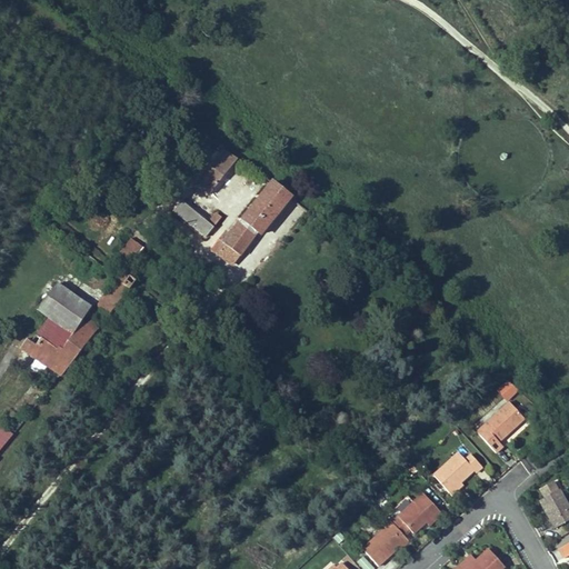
[(210,196),(237,161),(222,152),(197,185),(210,196)]
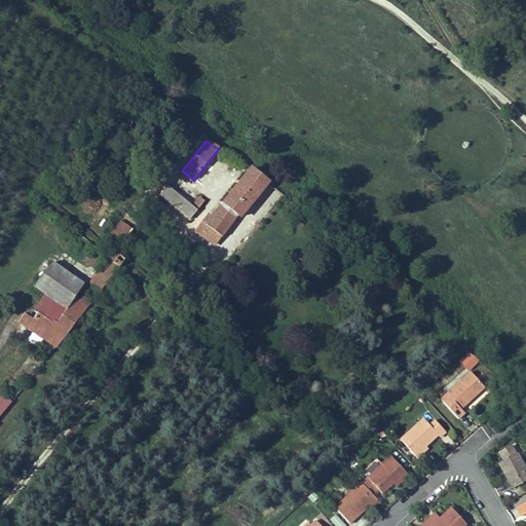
[(240,219),(268,184),(252,171),(212,219),(208,216),(195,231),(201,235),(208,227),(221,237),(236,216),(240,219)]
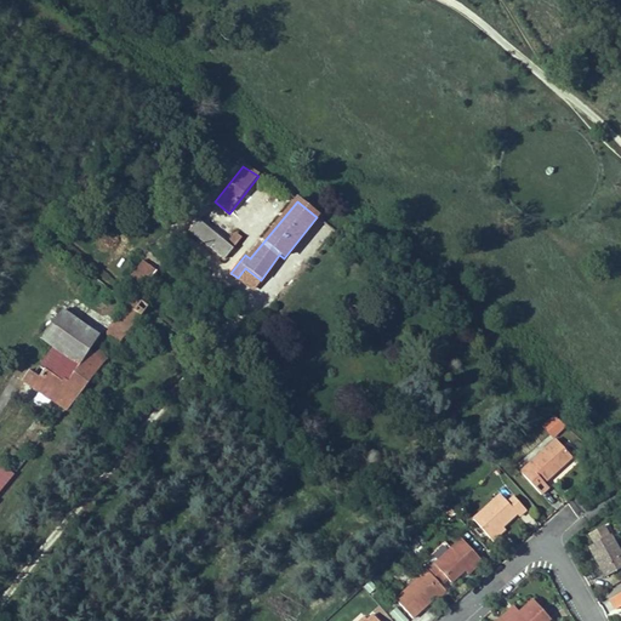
[(227,244),(198,221),(189,232),(224,260),(241,239),(237,235),(234,238),(233,238),(227,244)]
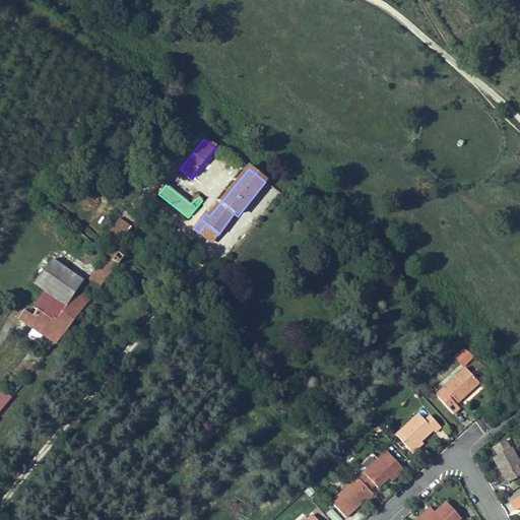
[(95,295),(124,258),(114,250),(131,228),(120,218),(106,238),(111,242),(108,246),(112,251),(89,279),(93,282),(88,288),(95,295)]
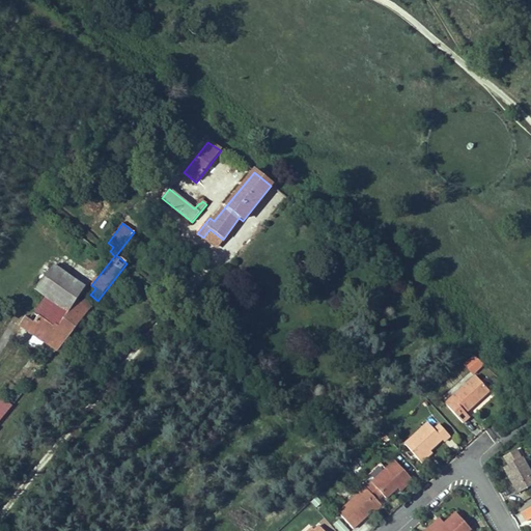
[(223,240),(210,229),(203,238),(216,248),(223,240)]
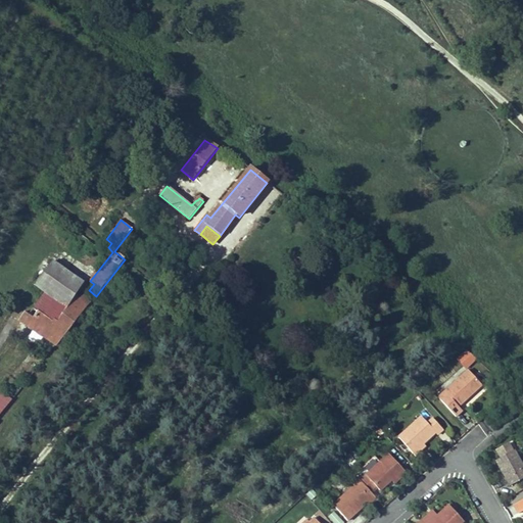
[(108,247),(111,243),(106,239),(102,243),(108,247)]
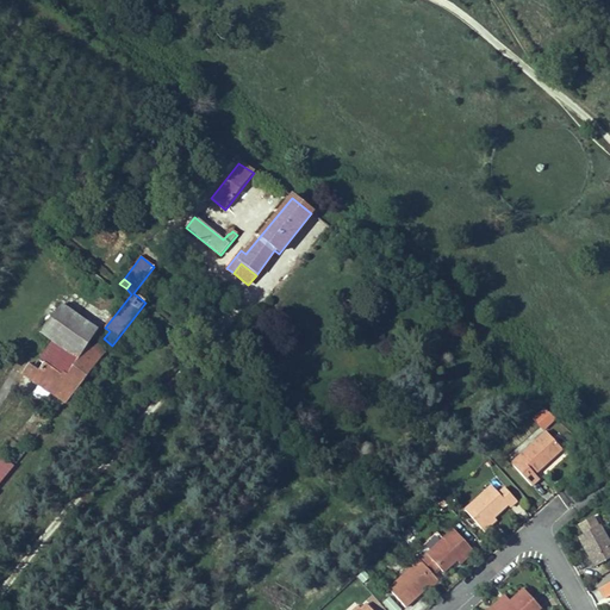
[(66,404),(106,353),(97,346),(93,349),(87,344),(98,330),(62,305),(35,341),(47,350),(33,368),(29,366),(23,374),(64,403),(66,404)]
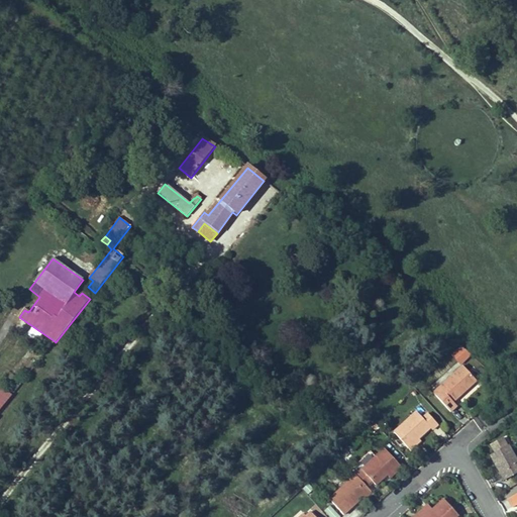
[(45,353),(49,348),(45,345),(41,350),(45,353)]
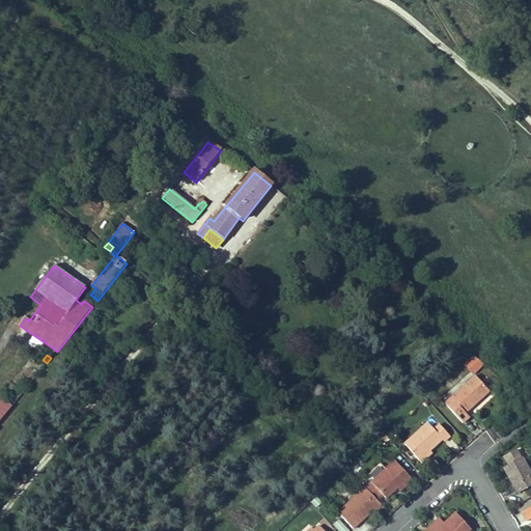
[(484,366),(473,356),(464,365),(474,375),(484,366)]
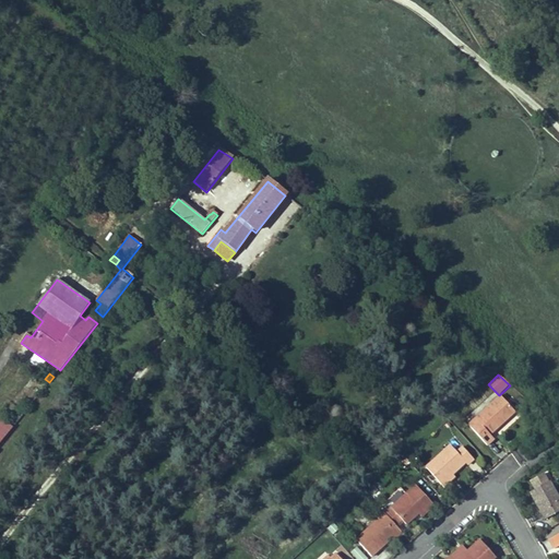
[(489,435),(514,413),(500,397),(468,425),(486,445),(494,439),(489,435)]
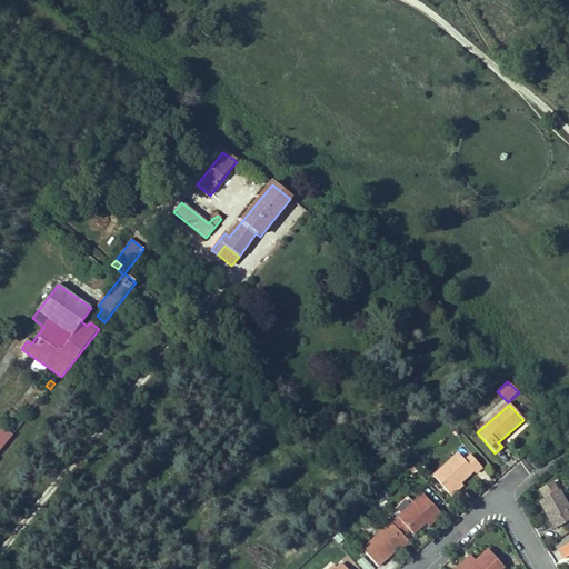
[(13,436),(25,421),(22,419),(11,435),(13,436)]
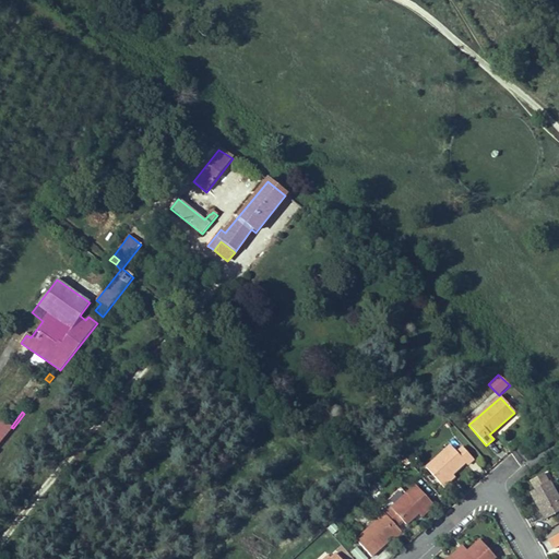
[(0,443),(13,428),(11,427),(2,420),(0,421),(0,443)]
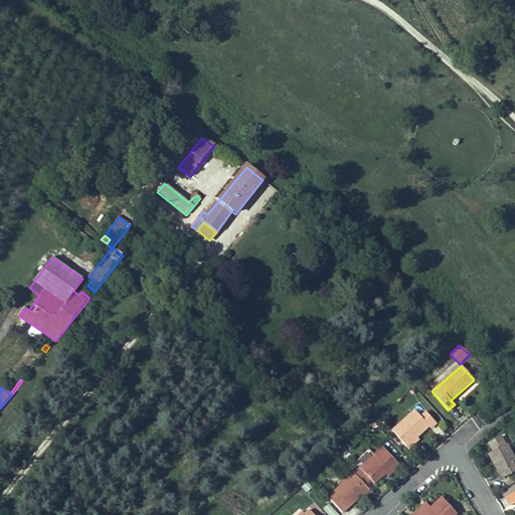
[(437,424),(425,412),(420,417),(415,411),(392,432),(405,447),(416,438),(427,427),(431,430),(437,424)]
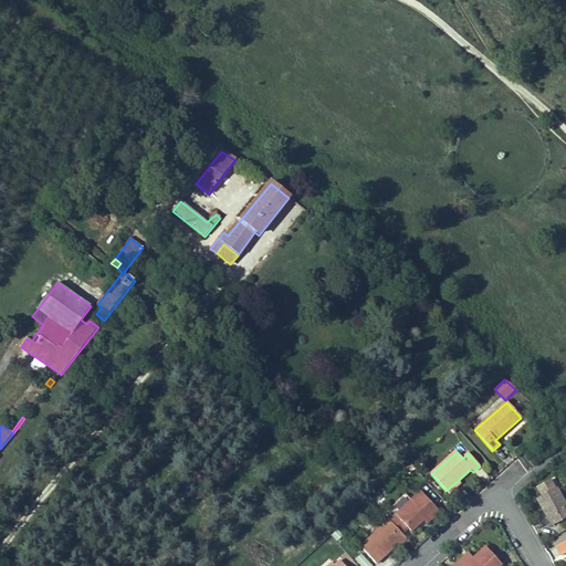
[(449,494),(461,483),(458,481),(446,491),(449,494)]
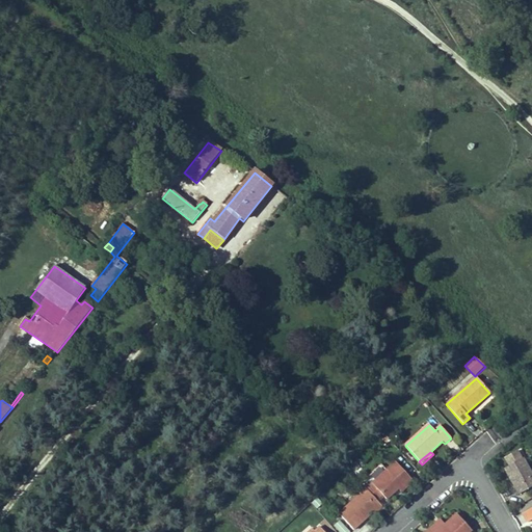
[(531,487),(531,475),(524,460),(505,470),(519,495),(531,487)]
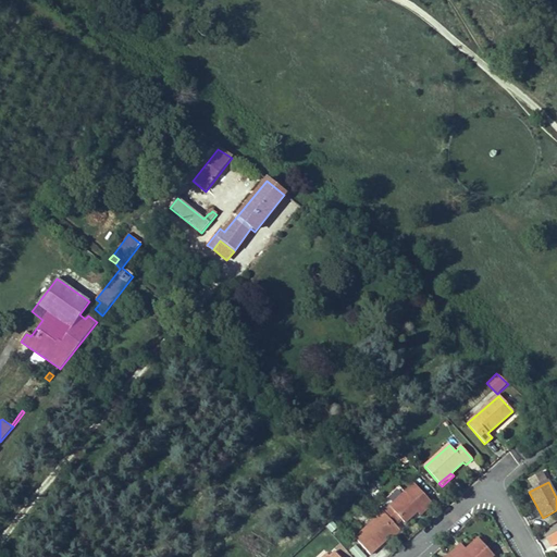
[(419,515),(432,504),(413,483),(383,512),(387,517),(395,525),(400,520),(404,523),(417,512),(419,515)]
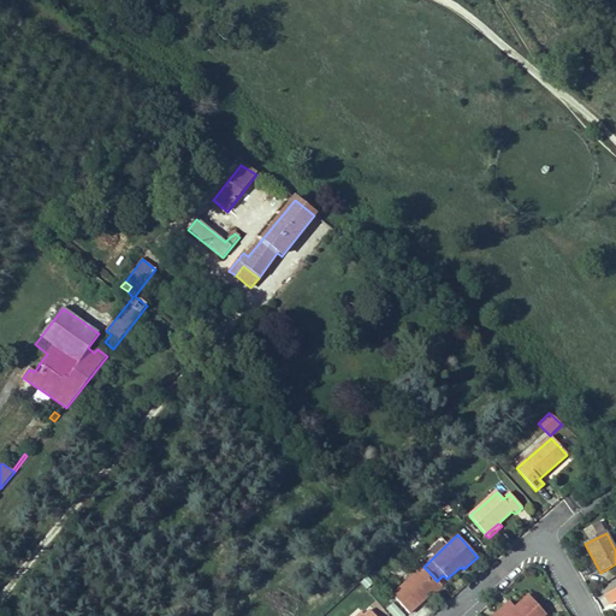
[(428,572),(424,567),(391,596),(409,614),(432,592),(436,597),(444,590),(428,572)]
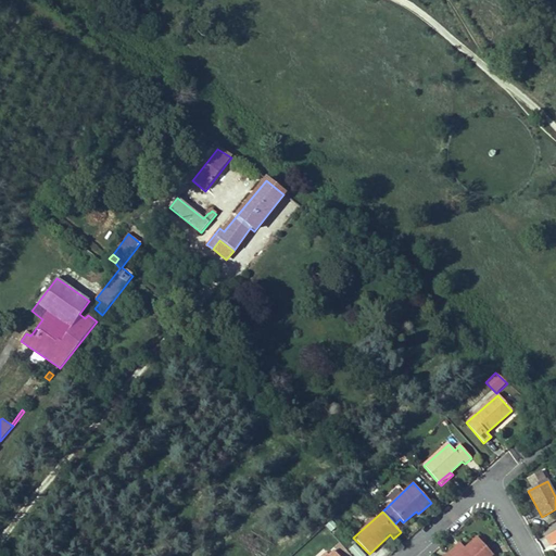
[(555,531),(546,536),(551,545),(555,542),(555,531)]
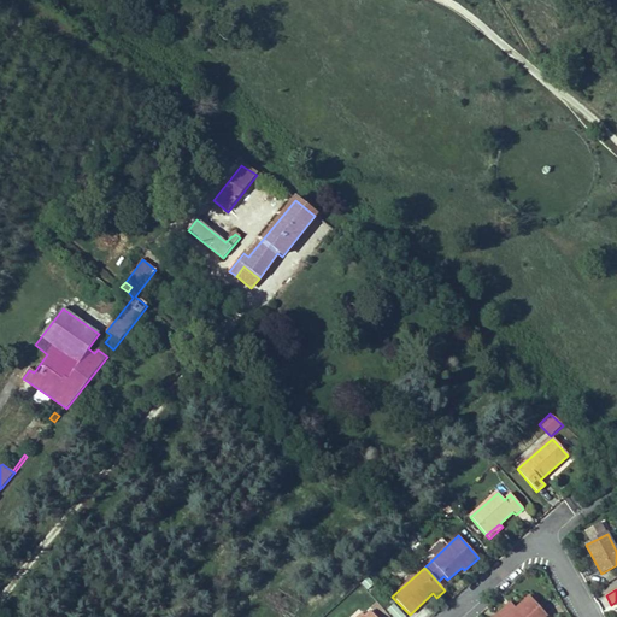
[(544,616),(546,615),(529,597),(516,609),(505,616),(498,616),(497,616),(495,616),(544,616)]
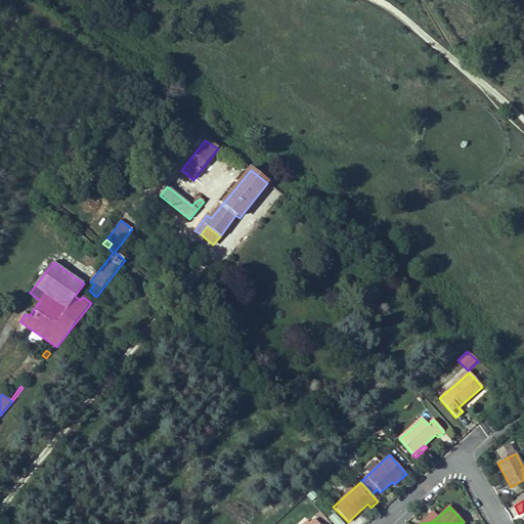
[(423,523),(429,523),(438,517),(434,513),(422,523),(423,523)]
